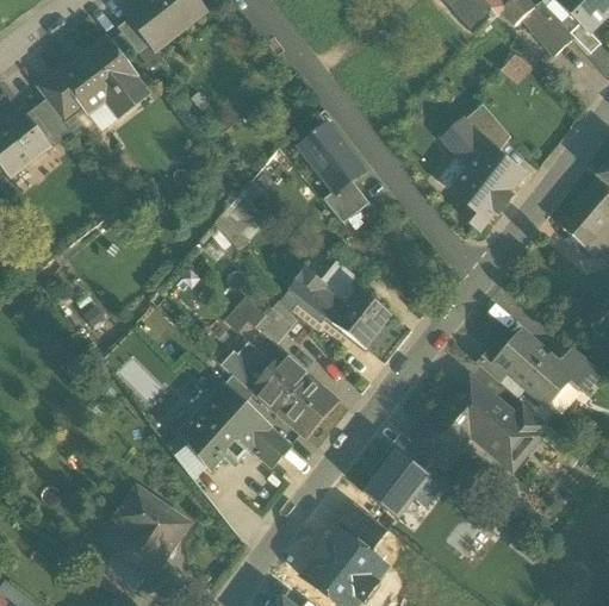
[(130,18),(148,42),(172,24),(176,30),(199,11),(191,0),(144,0),(142,2),(141,1),(125,13),(130,18)]
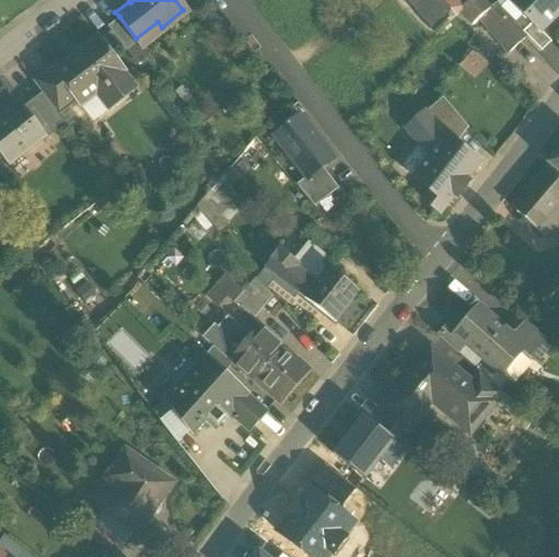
[(408,0),(435,31),(454,14),(442,0),(408,0)]
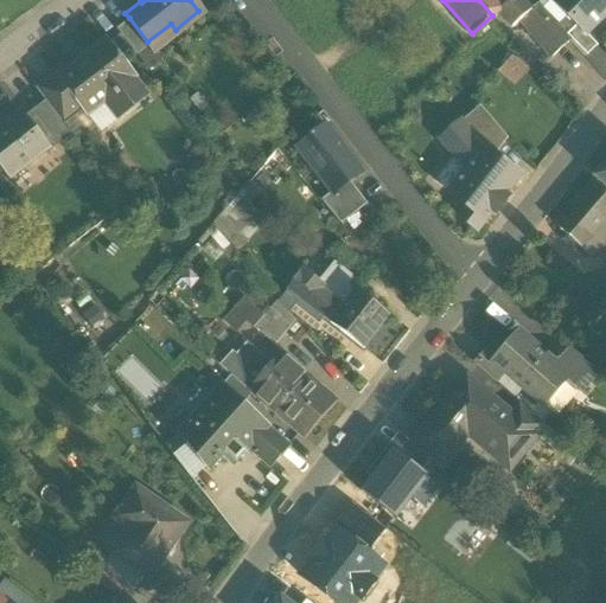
[(479,0),(492,15),(497,12),(510,26),(520,19),(530,8),(529,7),(522,0),(479,0)]
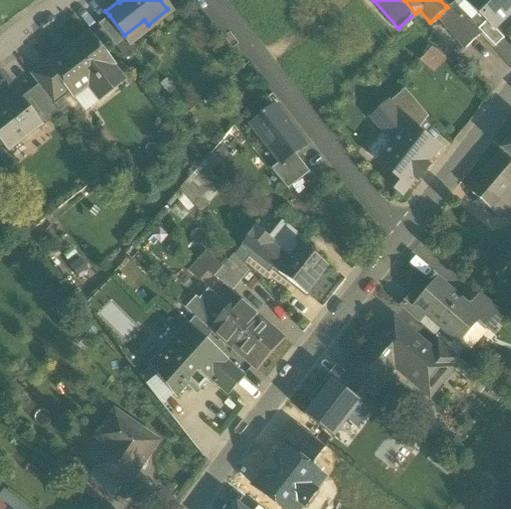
[(453,0),(452,1),(470,18),(477,10),(467,0),(453,0)]
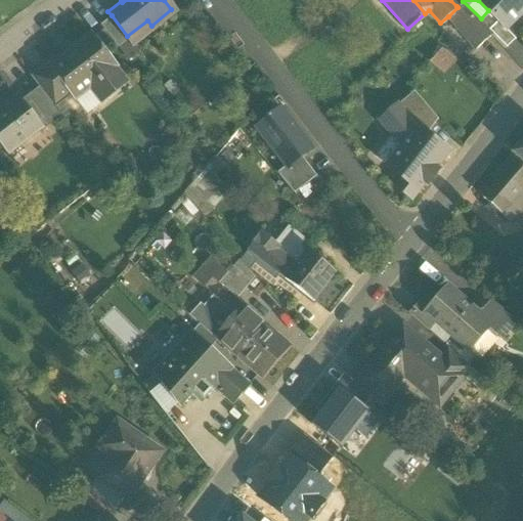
[(488,10),(505,28),(522,9),(522,0),(478,0),(488,10)]
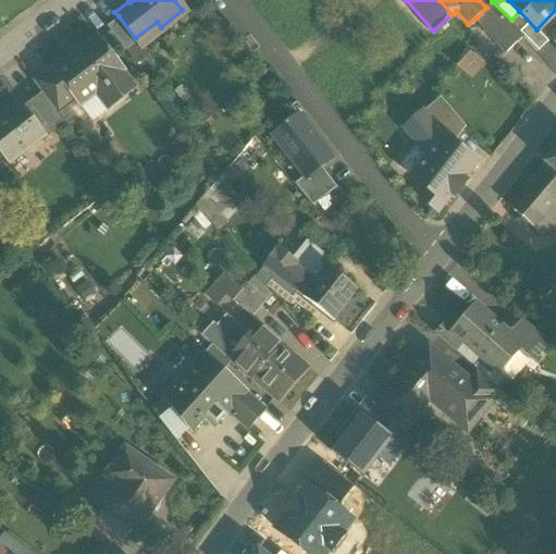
[(477,17),(505,51),(520,37),(491,2),(485,7),(486,8),(477,17)]
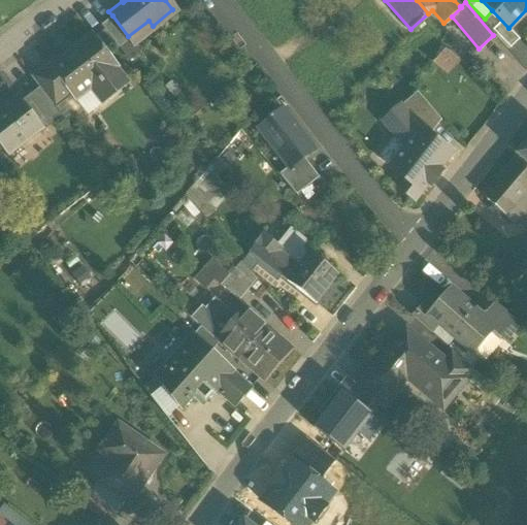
[(508,28),(492,10),(485,19),(484,20),(509,45),(518,37),(508,28)]
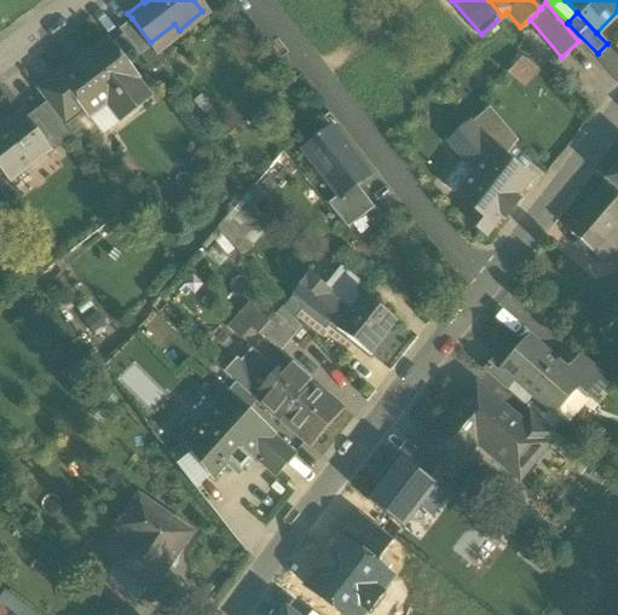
[(119,28),(138,53),(151,42),(150,42),(132,18),(119,28)]
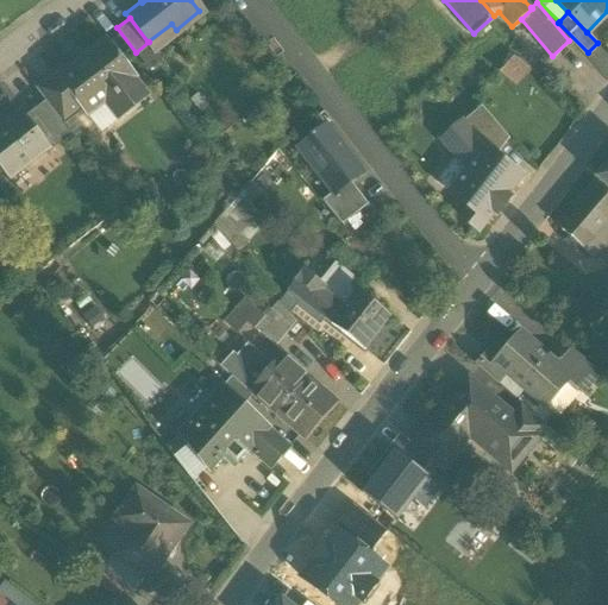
[(87,115),(114,94),(136,77),(136,76),(106,38),(58,75),(57,76),(82,108),(87,115)]
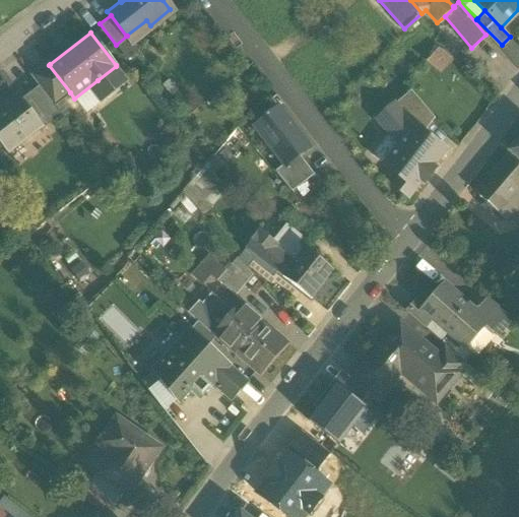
[(439,46),(428,58),(440,69),(451,57),(439,46)]
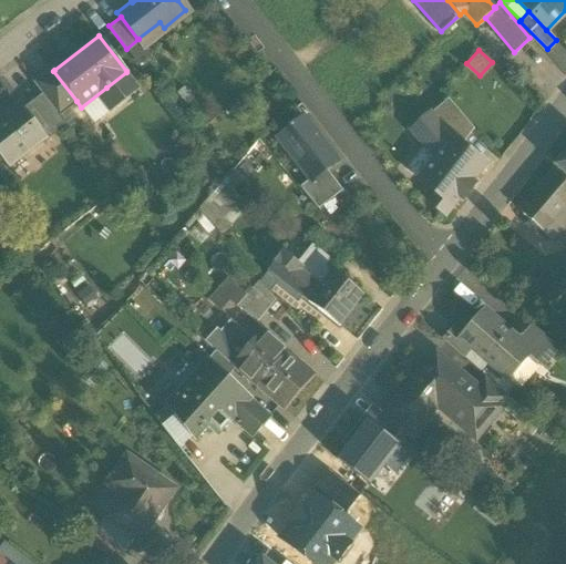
[(32,80),(42,92),(59,114),(76,101),(53,71),(54,70),(51,65),(32,80)]
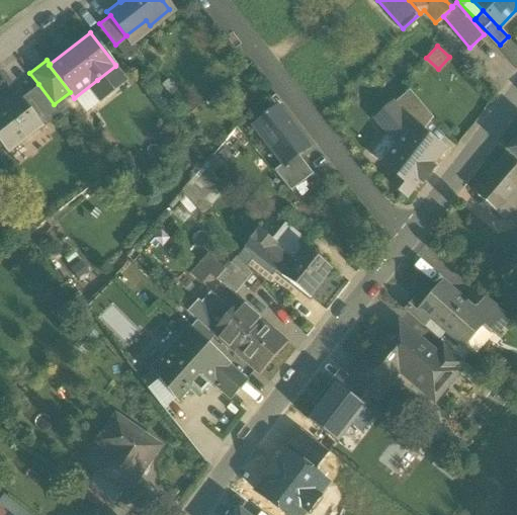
[(124,78),(115,66),(97,80),(106,92),(124,78)]
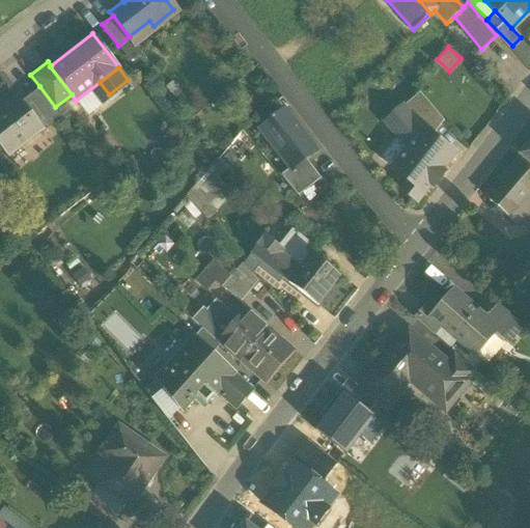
[(100,82),(76,101),(81,107),(85,112),(109,94),(100,82)]
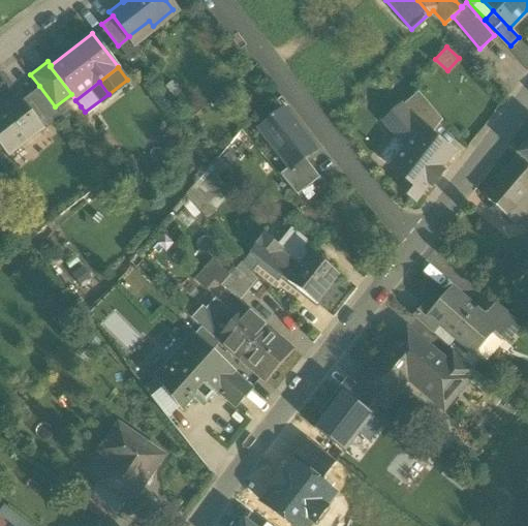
[(61,114),(55,106),(39,86),(28,95),(50,123),(61,114)]
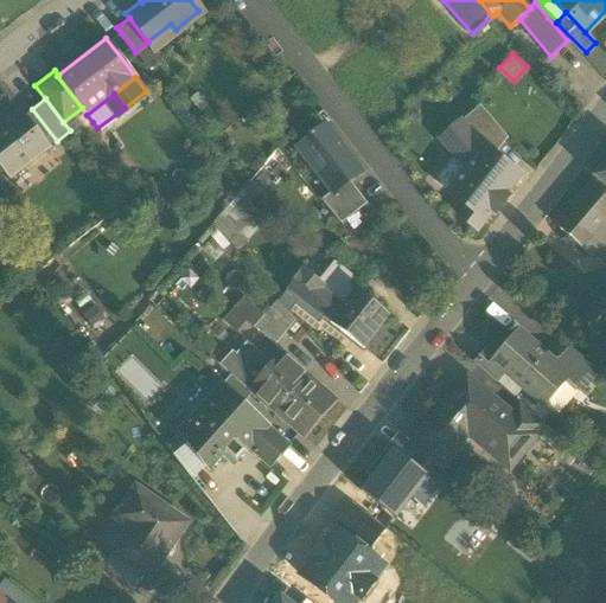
[(479,103),(460,120),(482,145),(493,153),(506,136),(479,103)]
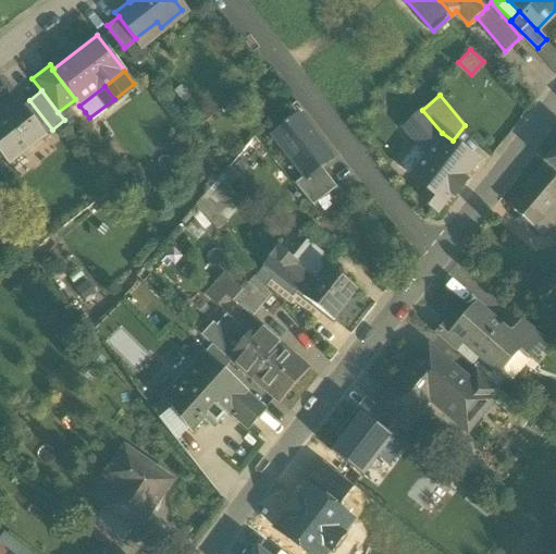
[(68,125),(85,112),(79,106),(75,99),(58,112),(64,120),(68,125)]
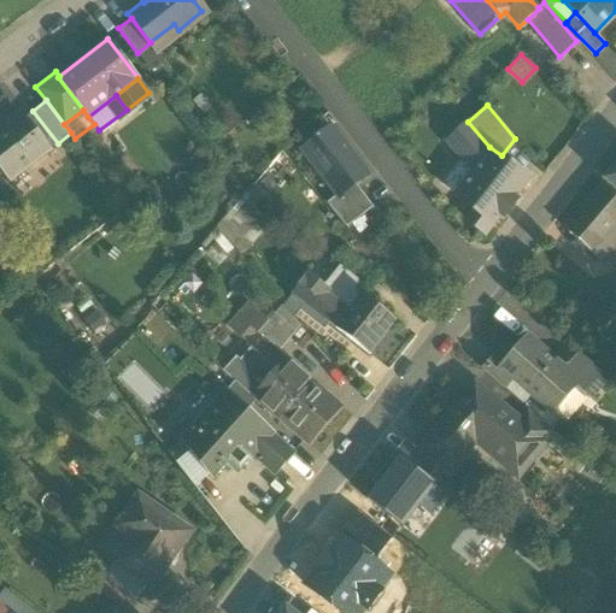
[(0,165),(10,180),(48,151),(22,116),(0,130),(0,165)]
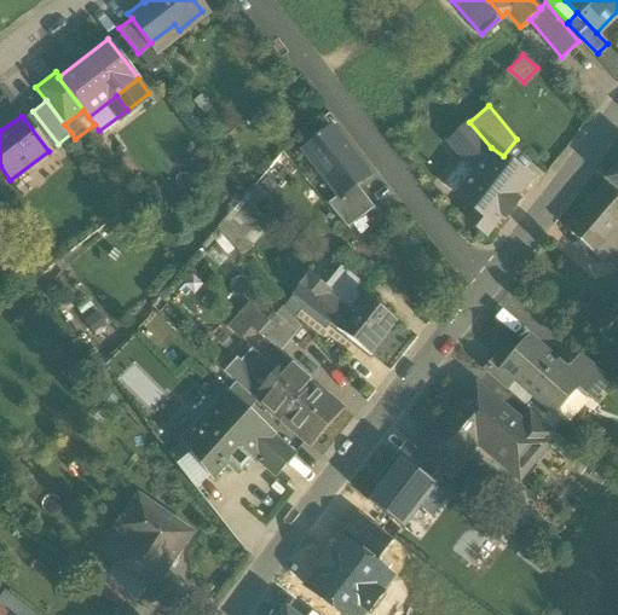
[(474,170),(491,148),(469,122),(448,140),(462,157),(474,170)]
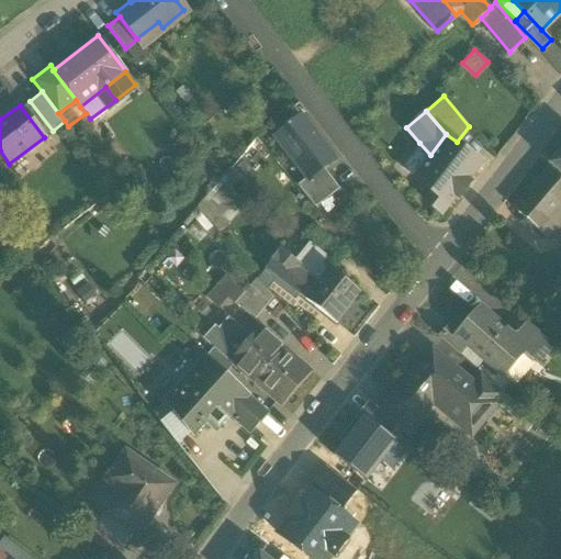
[(310,174),(311,175),(322,166),(332,158),(321,144),(322,143),(312,130),(310,131),(299,116),(275,135),(291,156),(294,154),(310,174)]
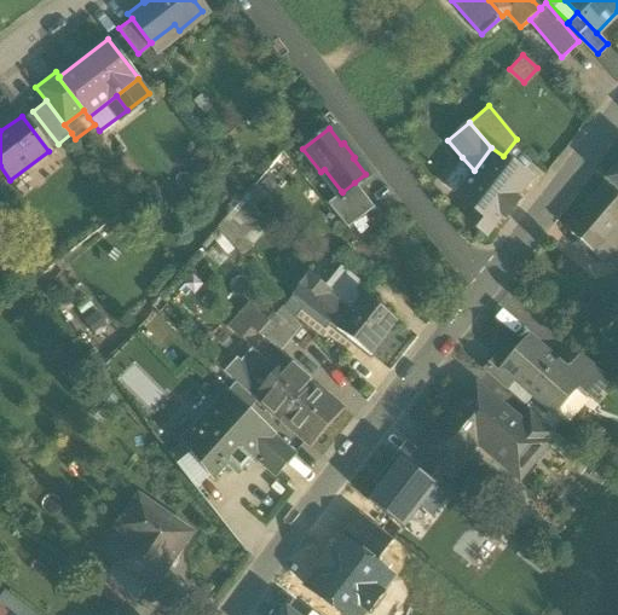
[(473,207),(495,224),(502,214),(504,215),(518,198),(515,196),(530,178),(503,156),(491,148),(474,170),(456,193),(473,207)]
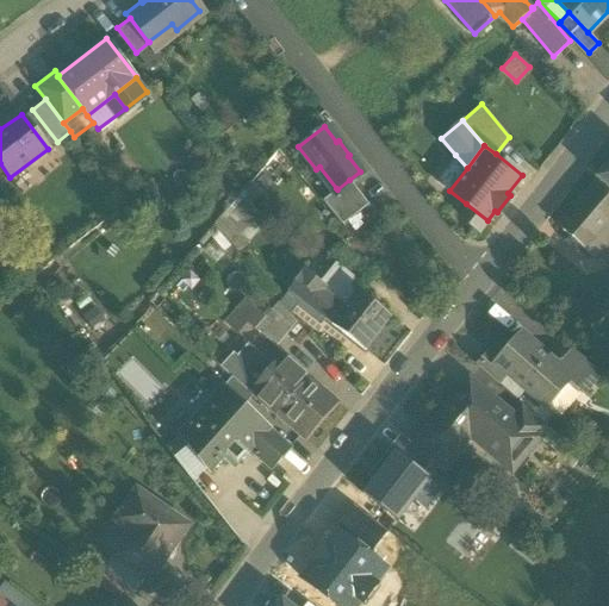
[(467,168),(455,155),(435,180),(449,191),(467,168)]
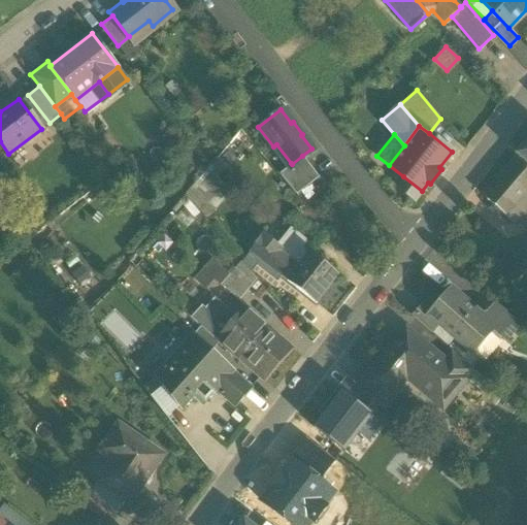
[(526,139),(516,152),(526,161),(526,139)]
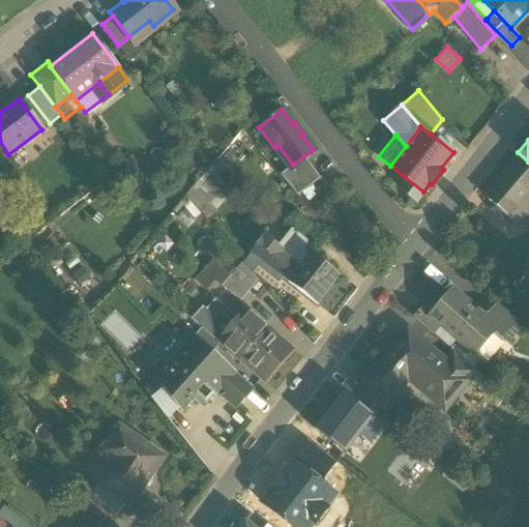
[(482,194),(516,223),(527,211),(520,203),(526,196),(528,199),(528,165),(517,154),(482,194)]
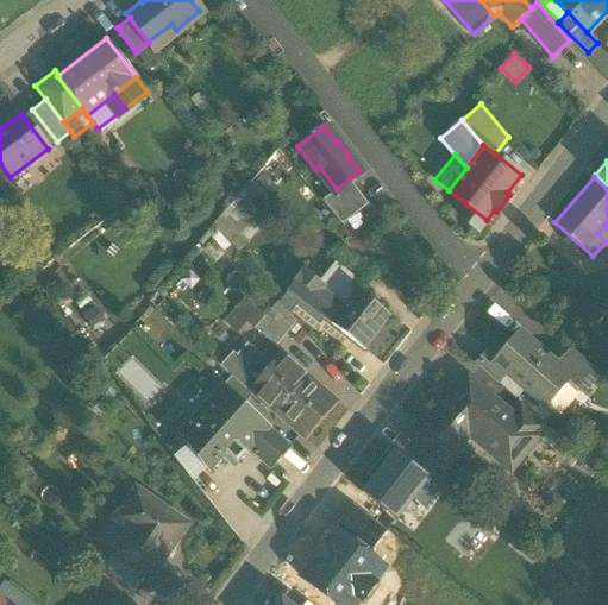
[(321,199),(342,222),(367,202),(349,180),(337,189),(336,188),(321,199)]
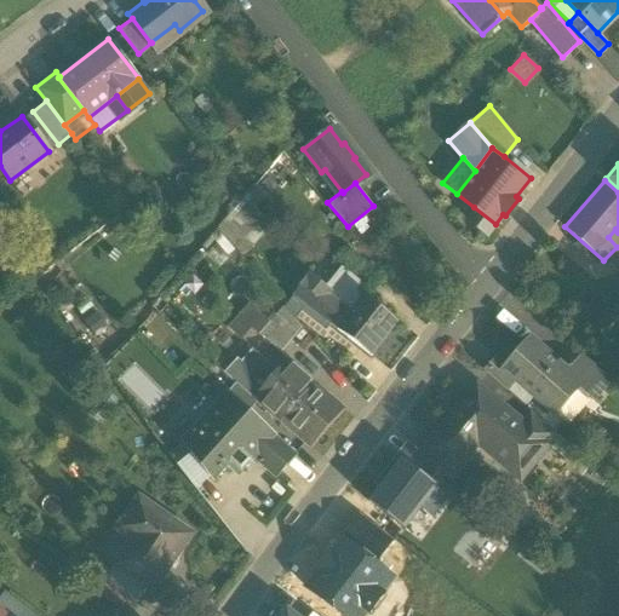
[(216,228),(238,252),(265,220),(252,209),(254,207),(242,196),(216,228)]
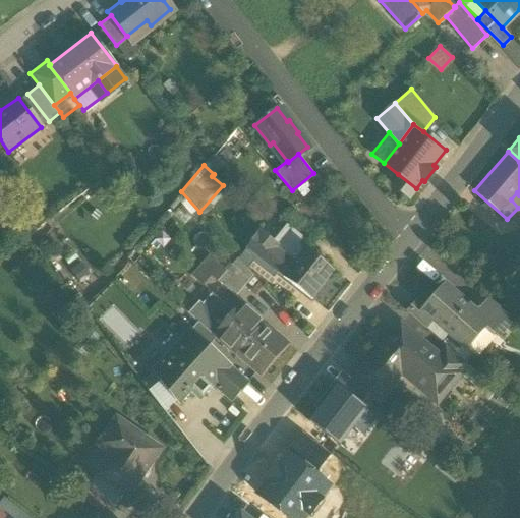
[(416,188),(398,174),(392,182),(409,195),(416,188)]
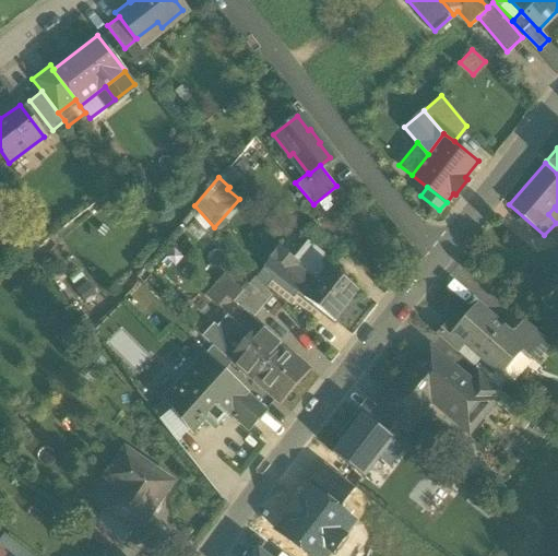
[(239,199),(214,227),(217,231),(242,202),(239,199)]
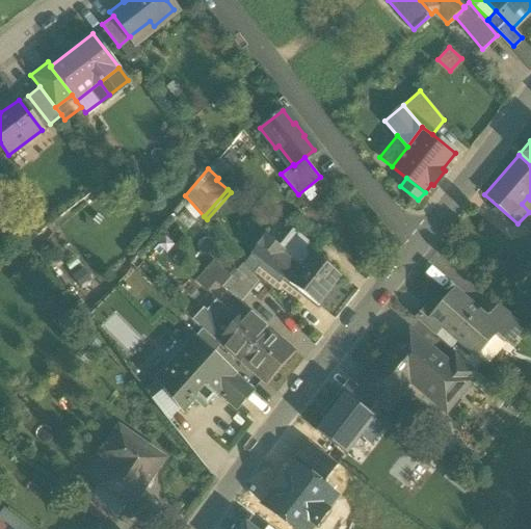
[(292,229),(316,247),(325,236),(295,213),(287,225),(292,229)]
